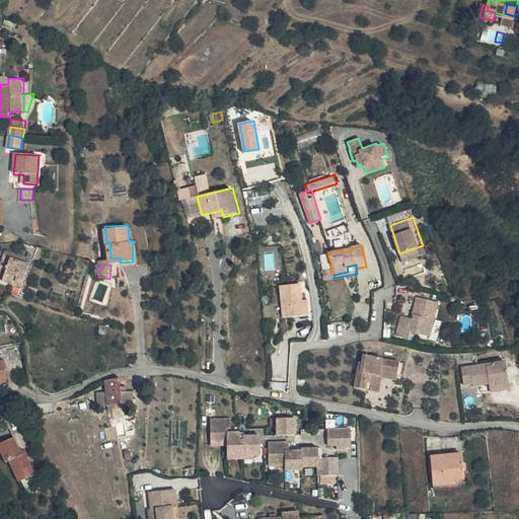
[(334,279),(334,278),(334,275),(332,269),(323,271),(325,275),(325,281),(334,279)]
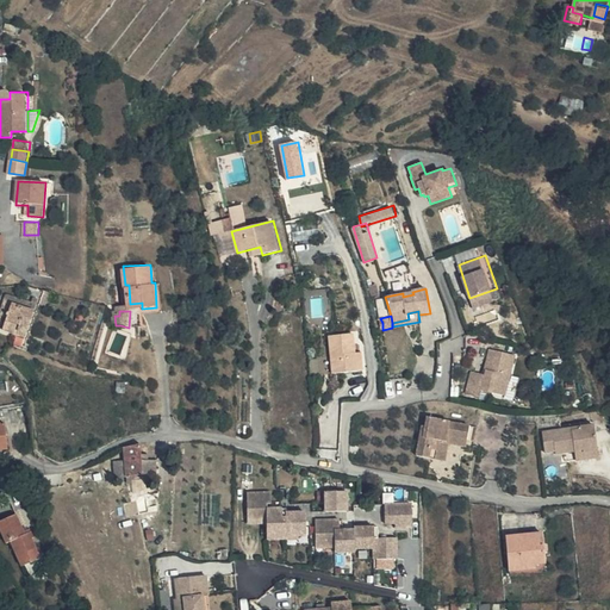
[(0,334),(4,325),(27,332),(30,327),(0,317),(0,334)]
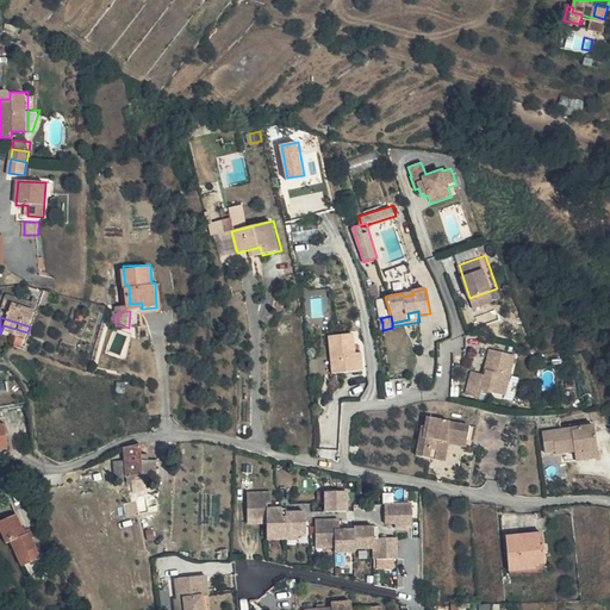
[(0,334),(0,353),(7,356),(12,344),(13,340),(24,343),(27,332),(4,325),(0,334)]
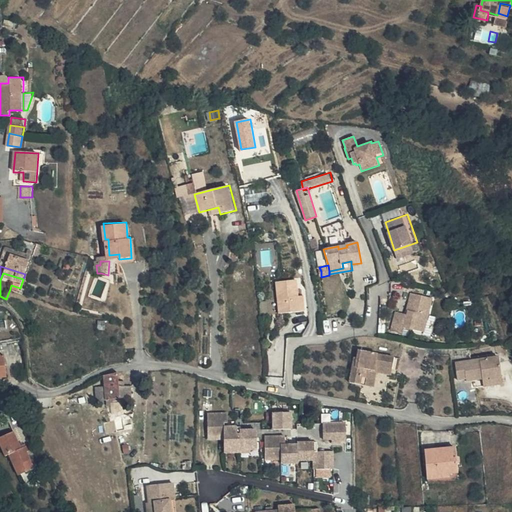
[(298,282),(277,283),(278,315),(305,313),(304,299),(299,299),(298,282)]
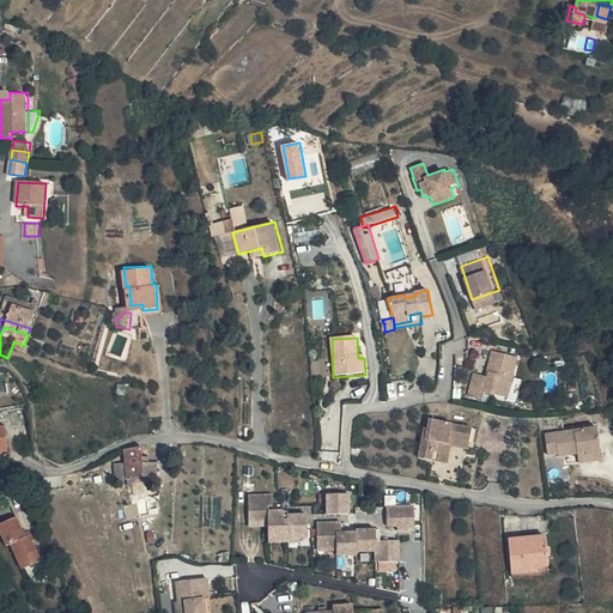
[(517,357),(491,351),(485,376),(473,374),(468,394),(481,398),(481,393),(495,395),(495,394),(509,398),(517,357)]
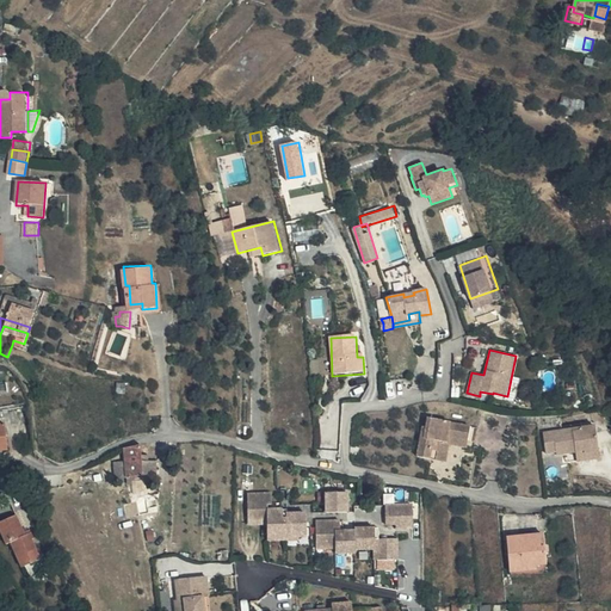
[(446,462),(450,445),(466,448),(470,425),(427,418),(425,427),(423,426),(417,456),(446,462)]
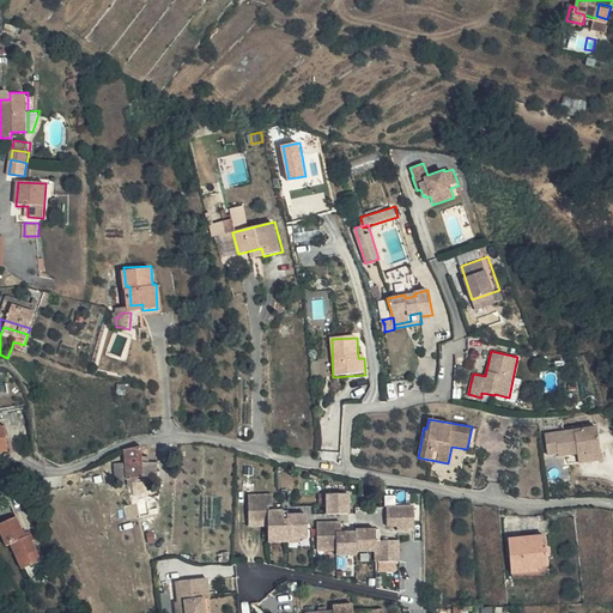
[(588,456),(600,454),(598,426),(582,428),(583,432),(575,432),(575,429),(547,432),(548,453),(557,451),(558,455),(578,454),(588,453),(588,456)]
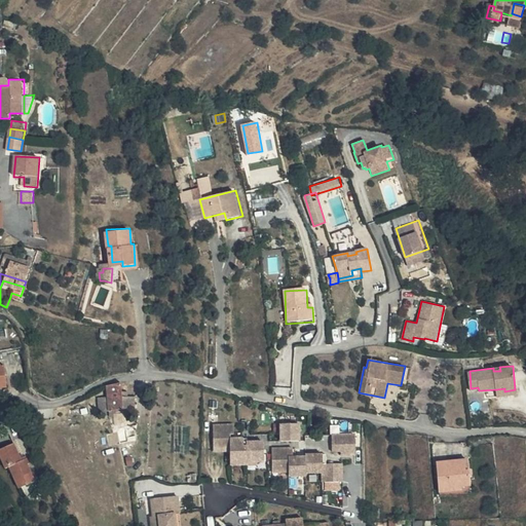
[(103,404),(97,406),(100,417),(114,417),(111,403),(103,404)]
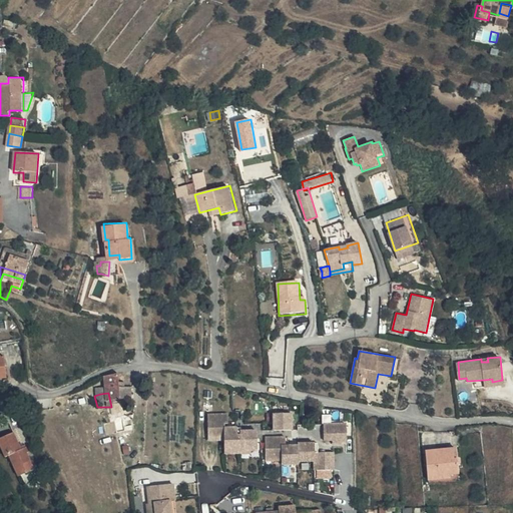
[(123,418),(122,407),(111,407),(97,407),(88,408),(87,419),(100,418),(113,418),(123,418)]
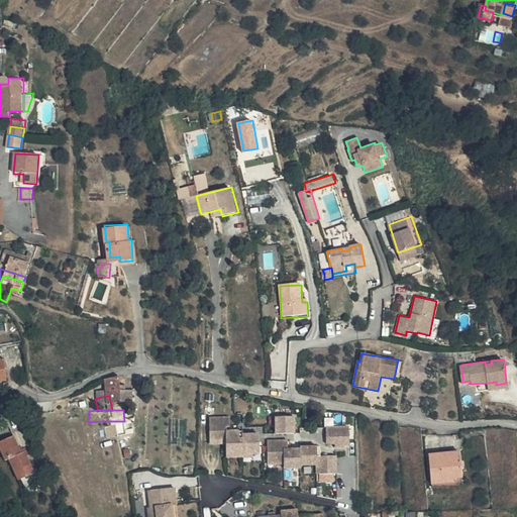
[(296,415),(277,416),(277,432),(296,431),(296,415)]
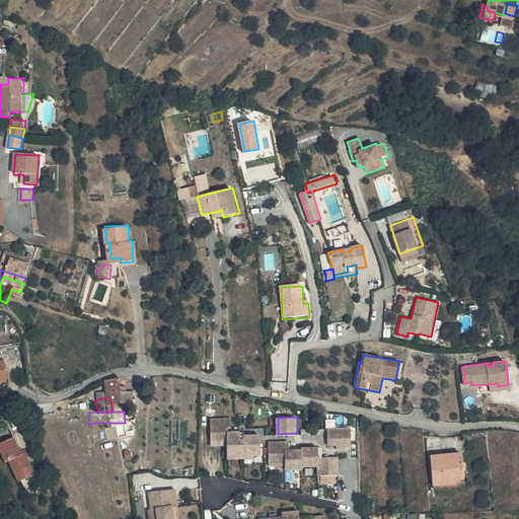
[(352,427),(327,428),(328,447),(352,447),(352,427)]
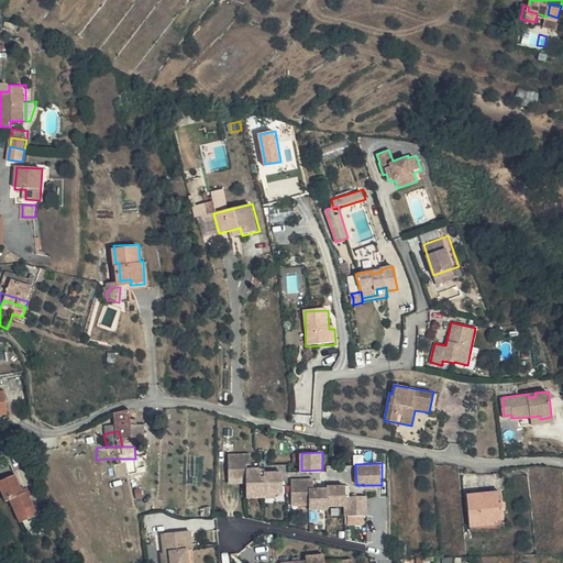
[(241,475),(219,476),(220,500),(239,500),(239,490),(238,486),(243,486),(241,475)]
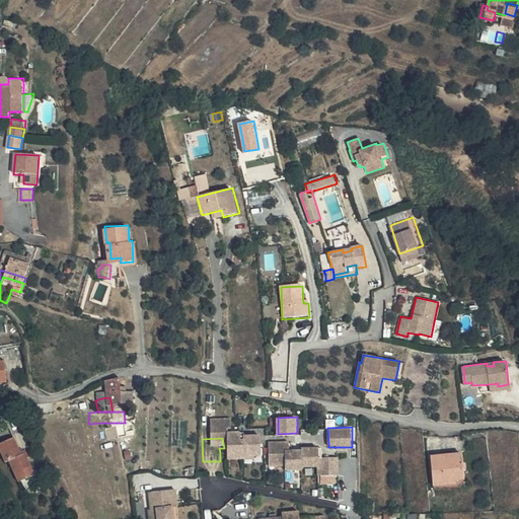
[(342,450),(319,451),(320,465),(327,465),(332,464),(332,470),(343,469),(342,450)]
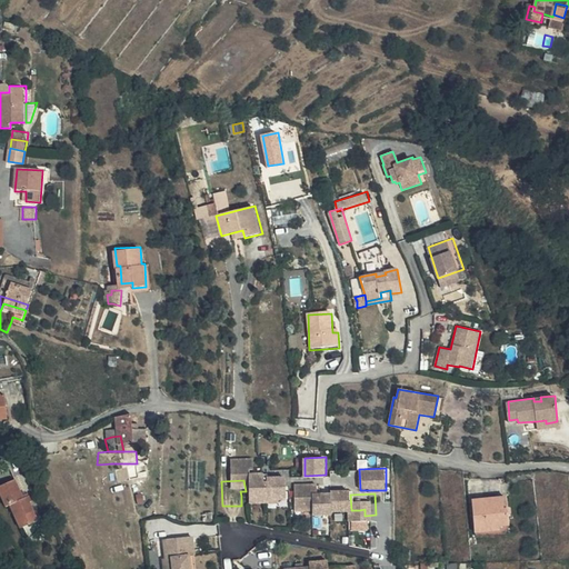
[(253,506),(252,496),(241,496),(241,506),(241,512),(241,527),(258,527),(257,521),(257,506),(255,506),(253,506)]
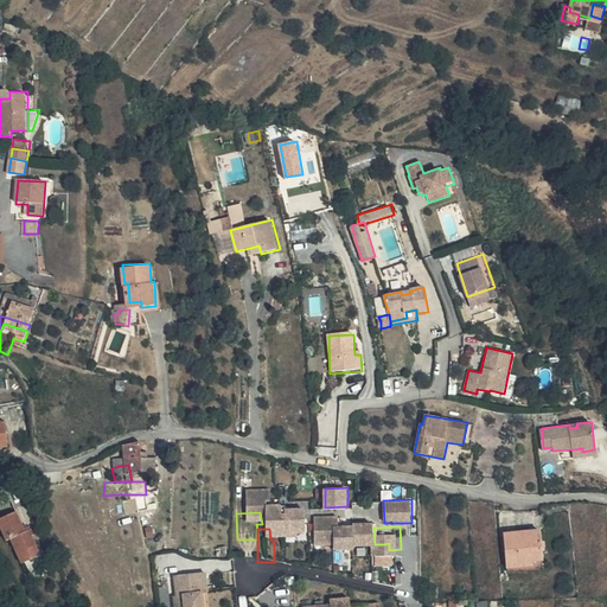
[(541,530),(504,532),(508,568),(535,566),(535,562),(544,561),(543,550),(545,550),(544,541),(542,542),(541,530)]
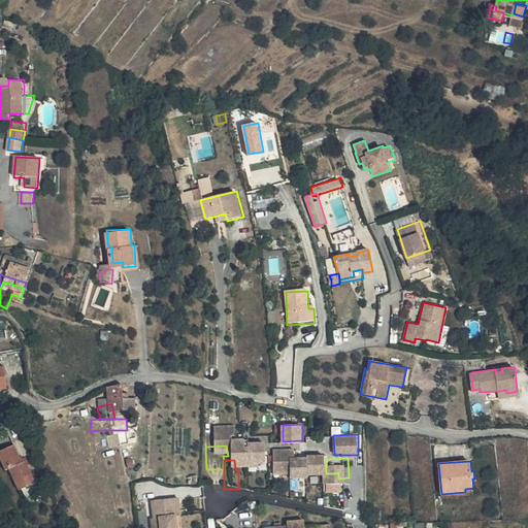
[(256,464),(238,465),(238,469),(238,484),(257,483),(256,464)]
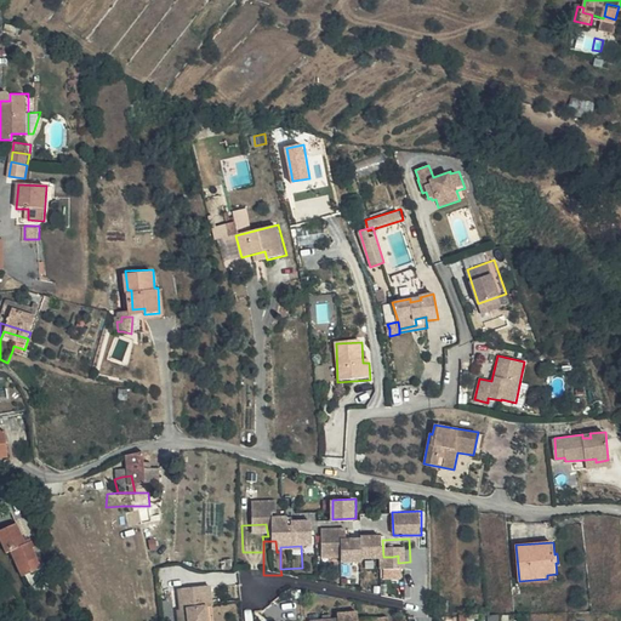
[(5,547),(0,548),(0,573),(7,590),(17,586),(22,596),(32,591),(22,570),(26,570),(21,562),(13,564),(5,547)]
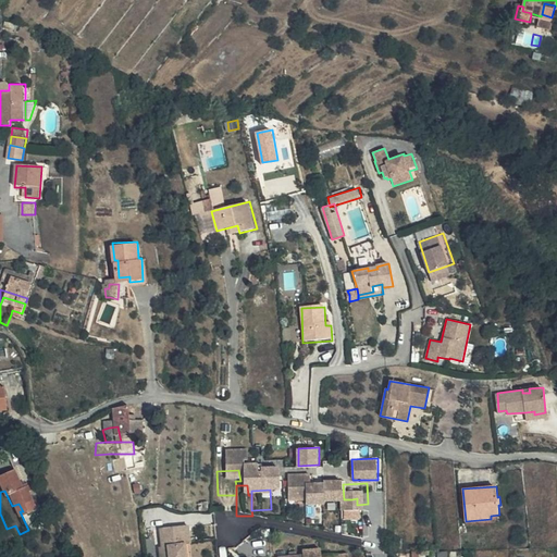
[(300,496),(280,497),(282,522),(298,521),(298,507),(301,507),(300,496)]
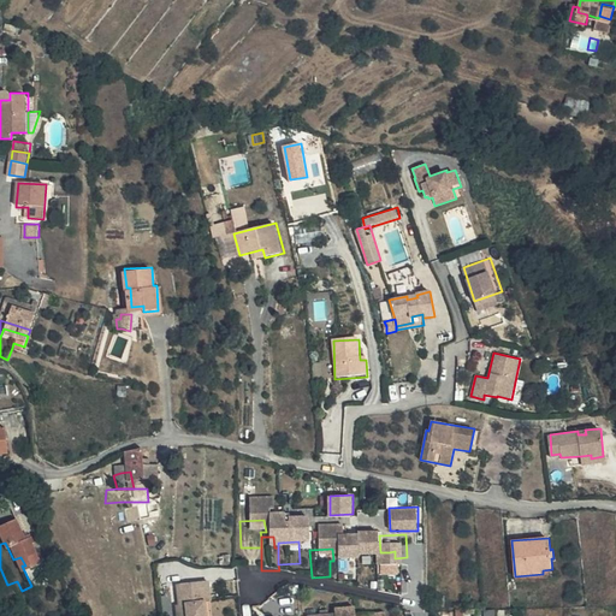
[(368,556),(349,557),(349,560),(349,576),(369,575),(369,568),(368,556)]
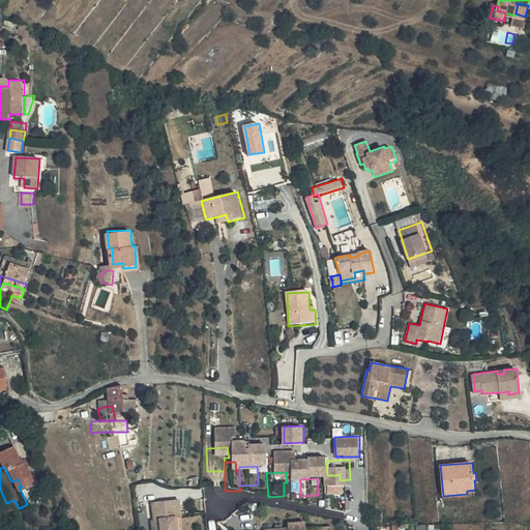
[(300,481),(287,482),(284,482),(284,496),(285,501),(301,501),(300,496),(300,481)]
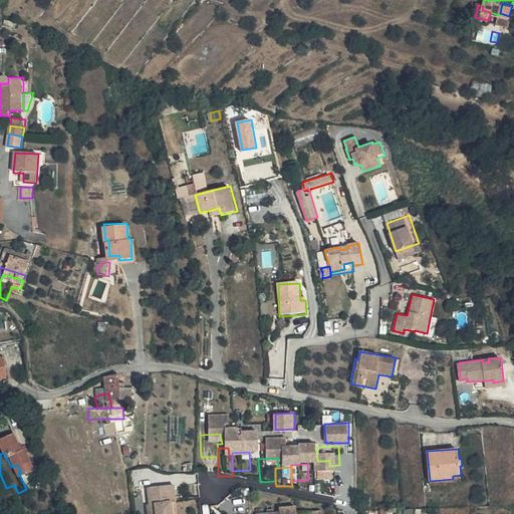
[(313,474),(308,474),(308,480),(309,492),(325,492),(324,473),(313,474)]
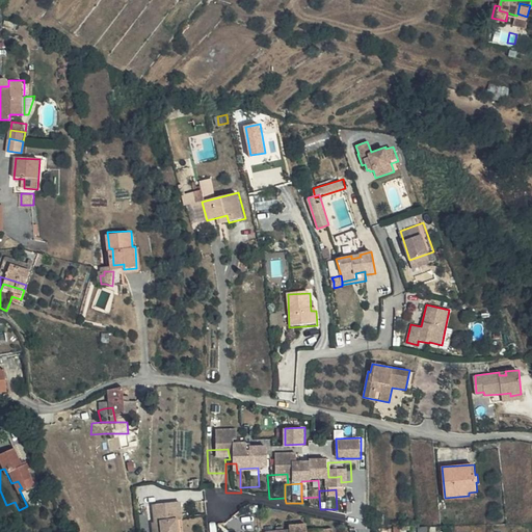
[(15,502),(6,505),(9,514),(19,510),(15,502)]
